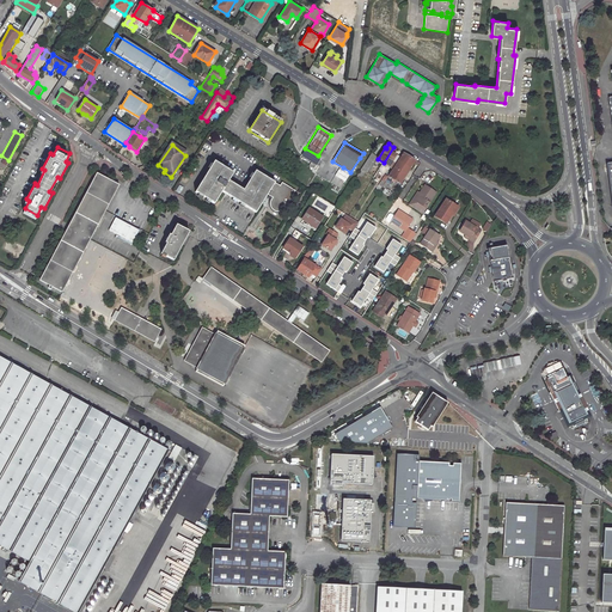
[(401,158),(393,153),(397,148),(393,147),(384,163),(389,166),(392,160),(397,163),(401,158)]
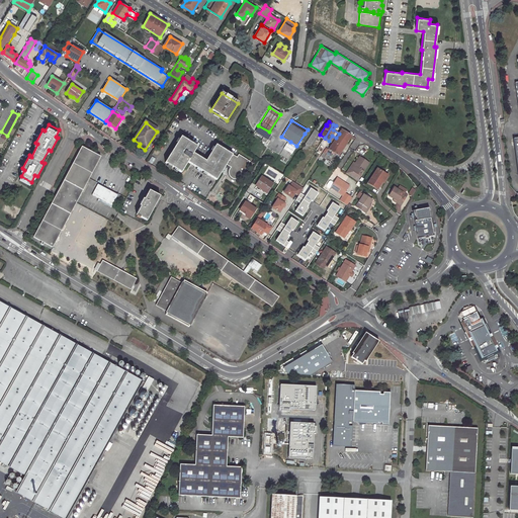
[(307,150),(318,132),(315,130),(303,148),(307,150)]
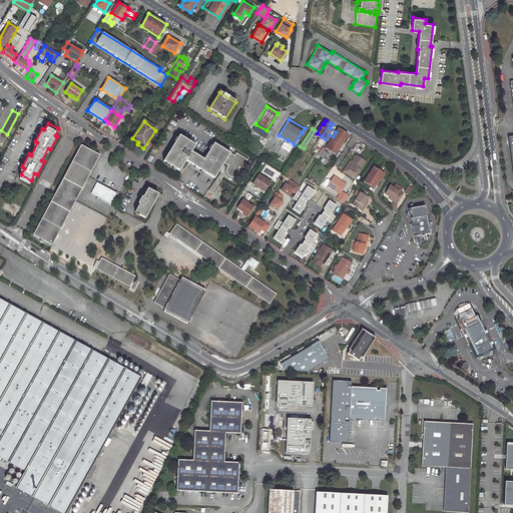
[(331,153),(334,155),(348,134),(339,128),(336,132),(333,136),(326,148),(332,152),(331,153)]
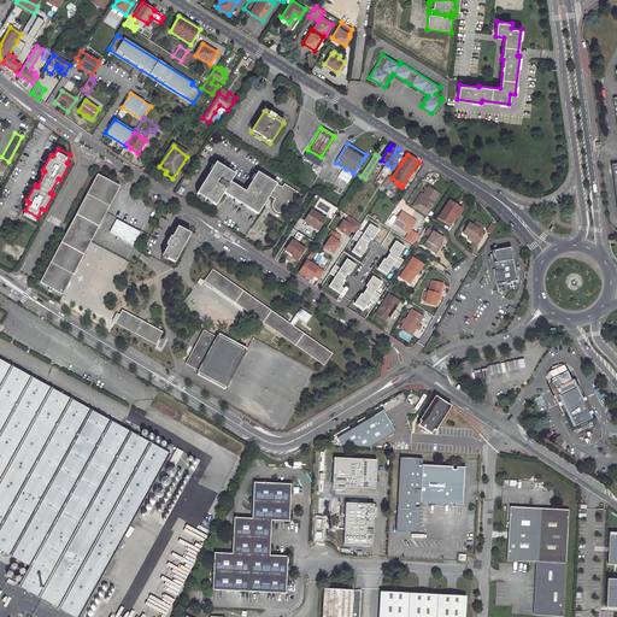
[(246,207),(258,215),(265,203),(268,199),(270,195),(274,199),(272,201),(272,204),(271,206),(272,209),(274,211),(275,212),(276,212),(278,213),(282,213),(285,212),(287,211),(288,209),(298,192),(287,186),(286,189),(282,188),(257,172),(254,176),(252,181),(245,192),(230,182),(235,175),(216,163),(213,168),(211,171),(197,194),(200,197),(204,199),(207,201),(211,204),(216,206),(223,193),(234,200),(239,203),(241,205),(246,207)]
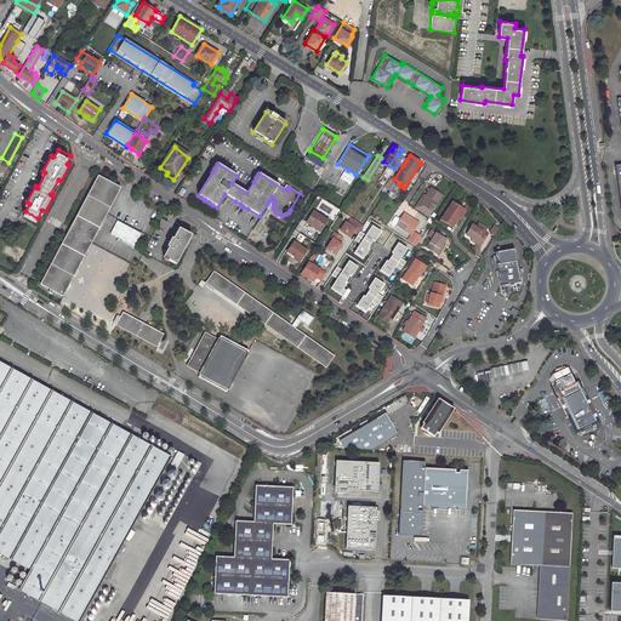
[(120,187),(97,176),(40,284),(62,296),(120,187)]
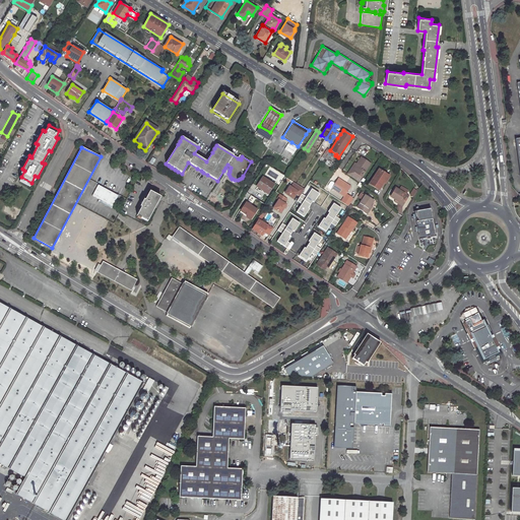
[(371,164),(361,157),(356,165),(352,171),(350,170),(348,175),(356,180),(359,176),(362,177),(371,164)]
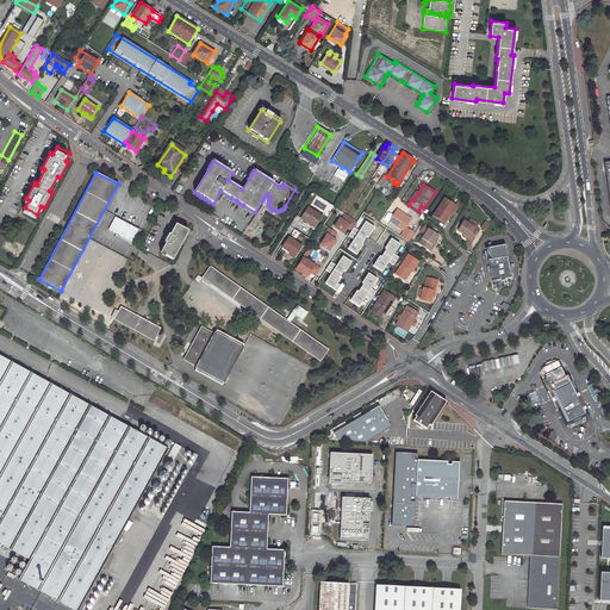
[(454,205),(444,199),(434,217),(444,224),(449,216),(448,215),(454,205)]
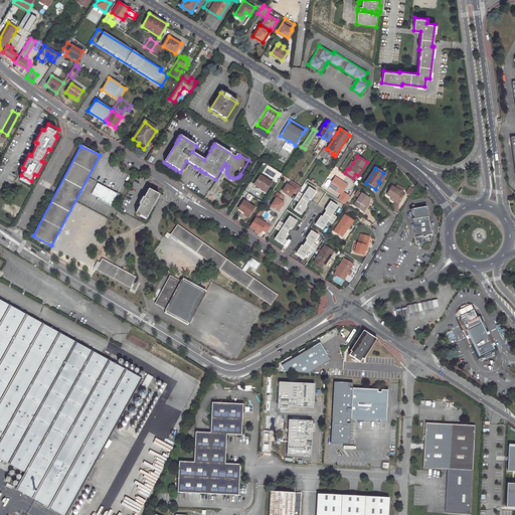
[(273,182),(261,175),(255,184),(261,187),(262,186),(267,190),(273,182)]
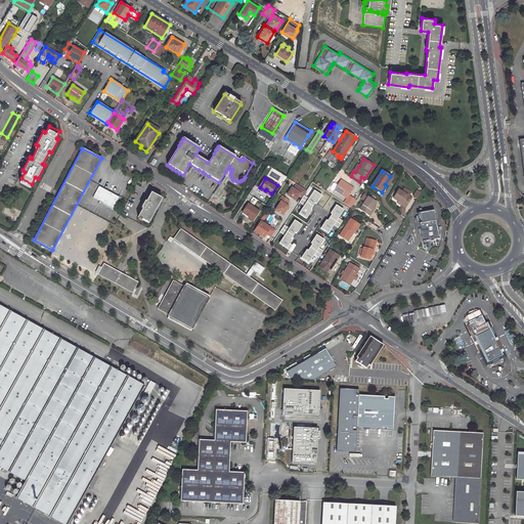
[(353,189),(341,181),(338,186),(335,184),(333,184),(331,188),(331,190),(334,192),(335,190),(348,199),(353,189)]
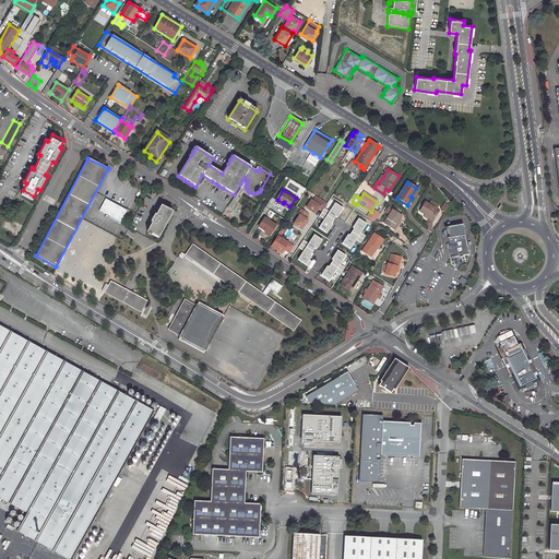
[(312,201),(319,205),(318,207),(321,210),(325,203),(314,197),(312,201)]
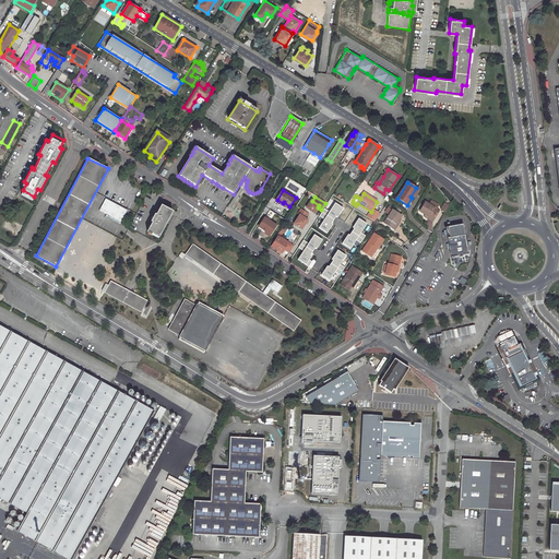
[(120,223),(127,210),(105,198),(98,211),(120,223)]
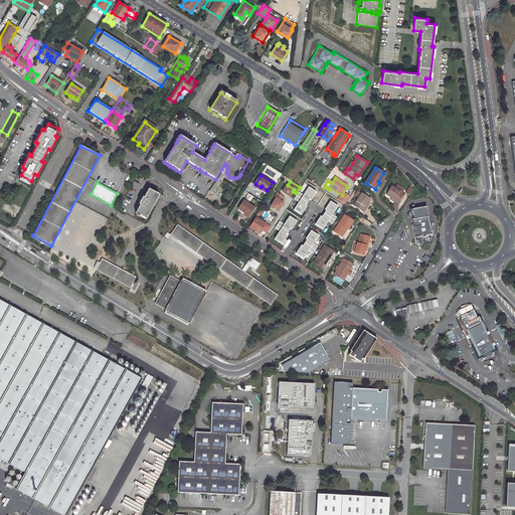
[(288,185),(286,184),(281,191),(290,196),(293,191),(294,189),(288,185)]
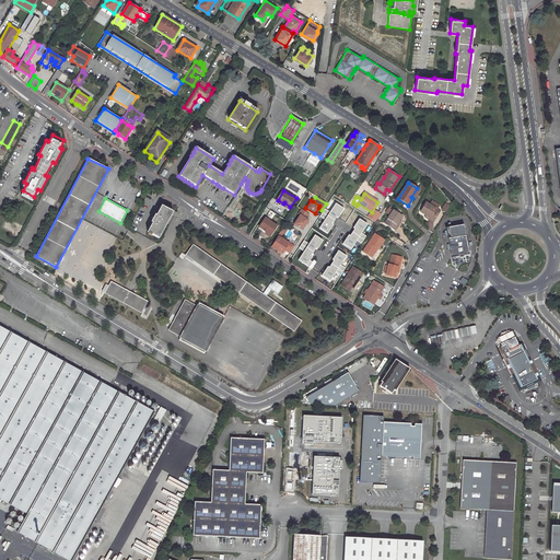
[(160,237),(171,216),(172,213),(175,216),(176,212),(174,210),(173,212),(170,210),(172,206),(164,202),(162,206),(156,216),(155,214),(152,222),(153,223),(148,232),(160,237)]
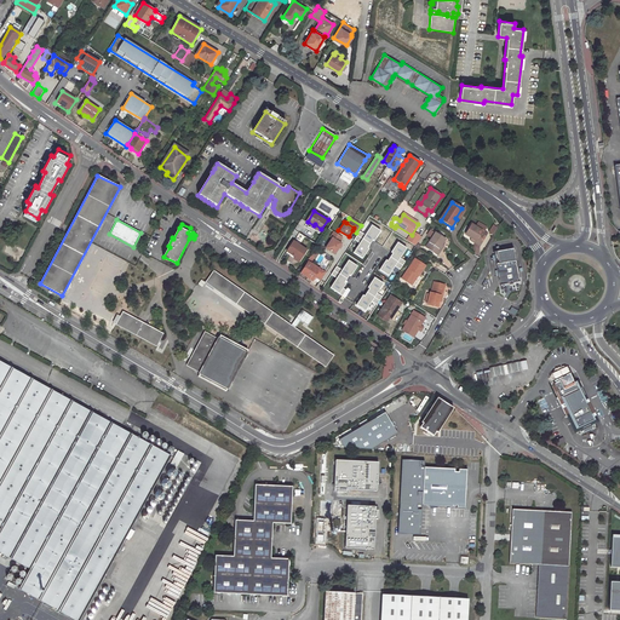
[(486,233),(471,224),(465,235),(471,237),(475,240),(474,242),(480,246),(486,233)]
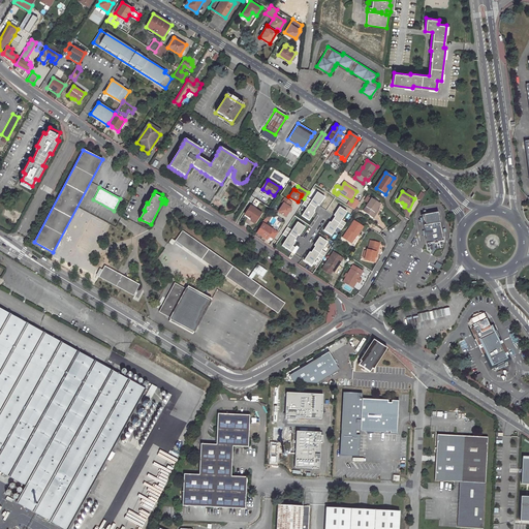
[(284,197),(281,201),(282,203),(289,207),(291,203),(284,197)]
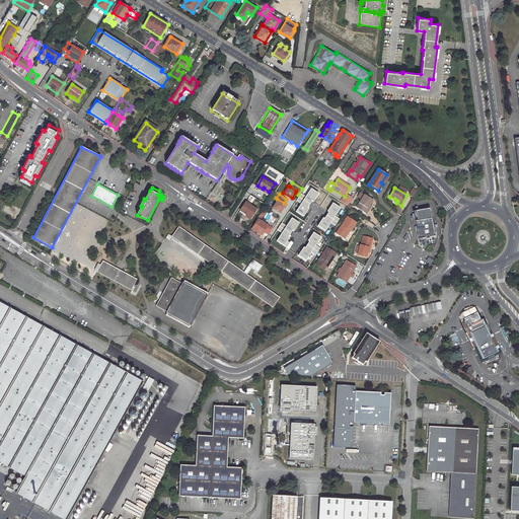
[(373,201),(365,196),(357,208),(366,215),(369,210),(368,209),(370,206),(373,201)]
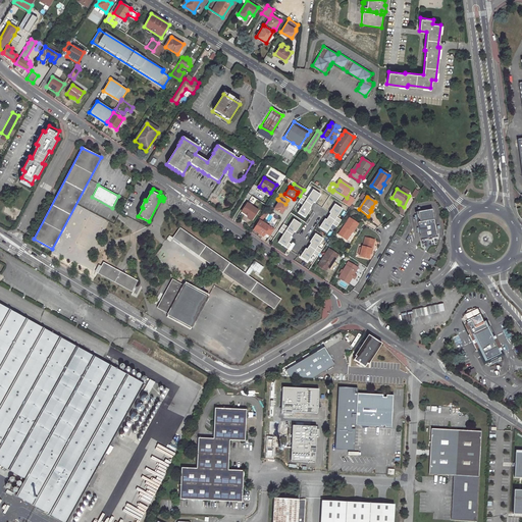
[(285,204),(278,200),(273,209),(280,213),(286,204),(285,204)]
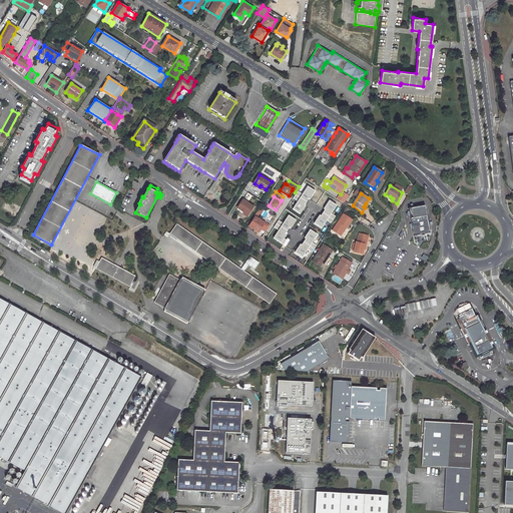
[(241,199),(235,207),(243,212),(241,213),(245,216),(252,206),(241,199)]
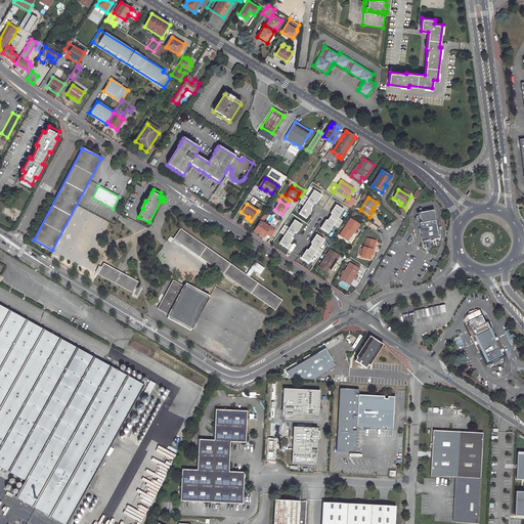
[(331,218),(310,206),(304,215),(315,222),(315,223),(323,228),(331,218)]
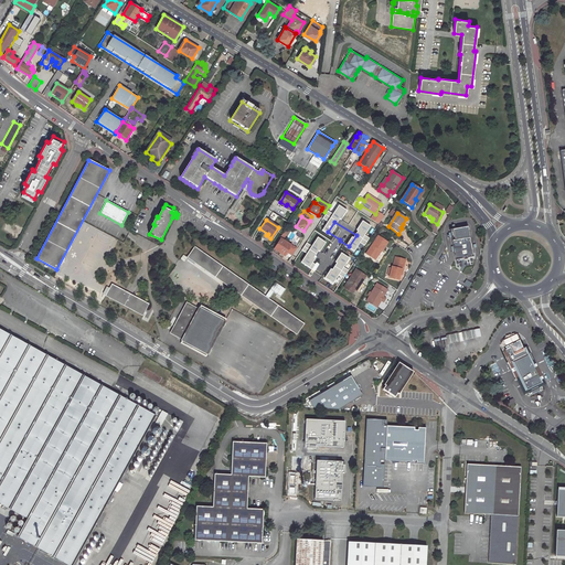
[(467,226),(449,231),(455,260),(464,258),(464,259),(467,259),(467,258),(473,257),(467,226)]
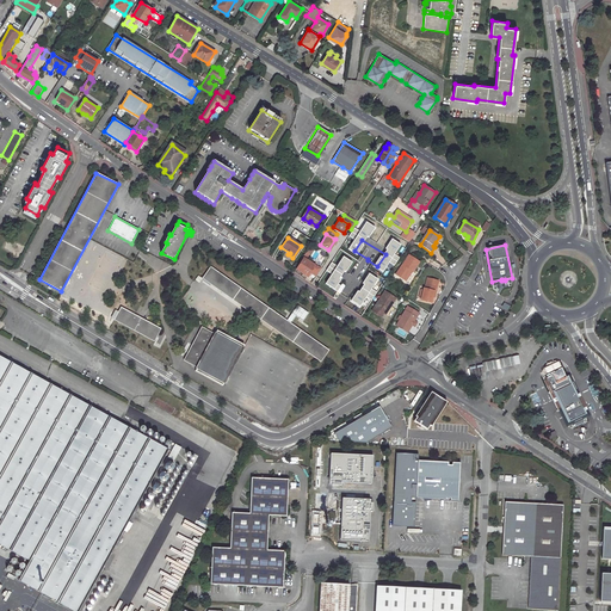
[(337,265),(332,263),(326,270),(331,273),(325,283),(333,289),(351,261),(343,255),(337,265)]
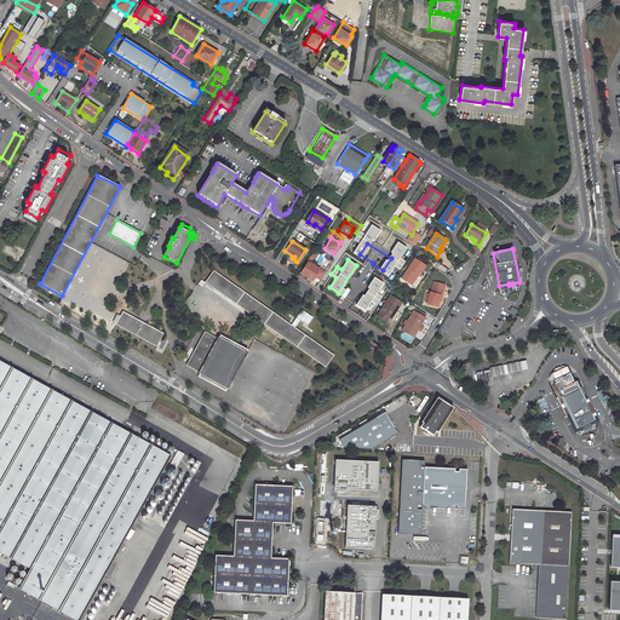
[(426,267),(415,259),(402,280),(411,286),(417,275),(418,276),(419,277),(426,267)]
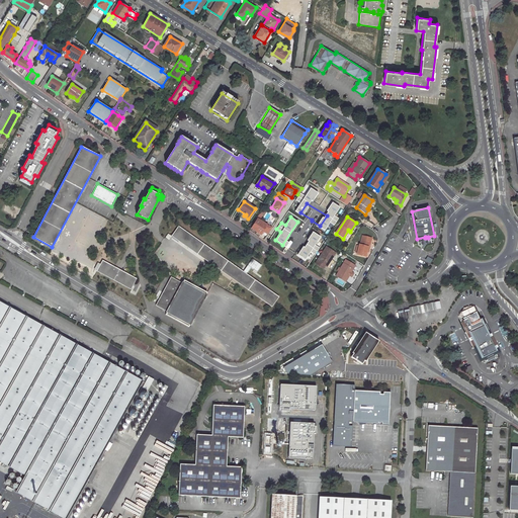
[(271,228),(258,220),(252,229),(261,235),(263,232),(267,235),(271,228)]
